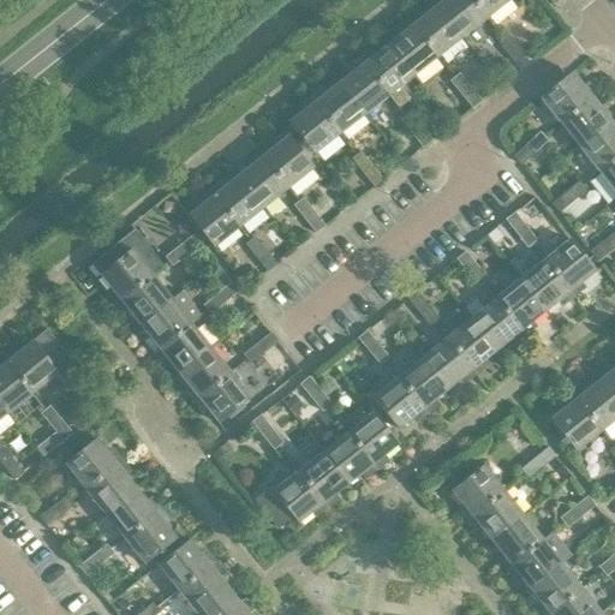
[(443,0),(436,6),(463,39),(487,19),(471,0),(443,0)]
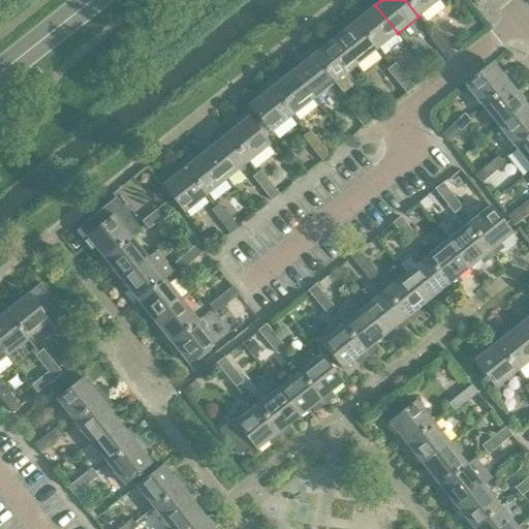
[(405,0),(418,17),(439,0),(405,0)]
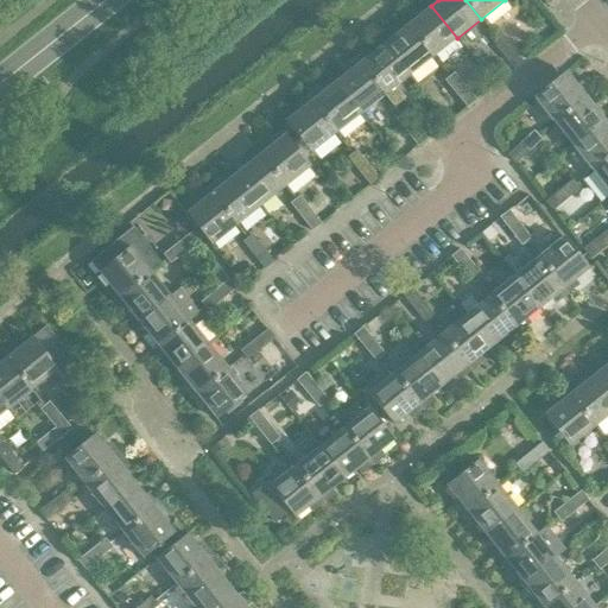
[(412,13),(403,20),(432,57),(457,38),(431,6),(416,19),(412,13)]
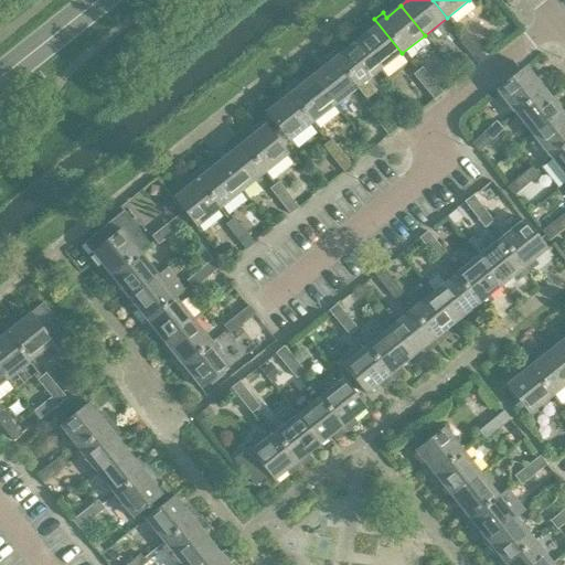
[(370,30),(355,42),(380,72),(402,53),(374,19),(366,25),(370,30)]
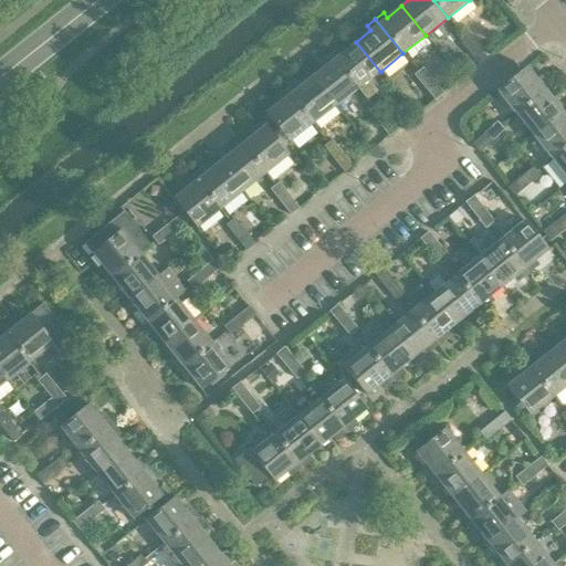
[(459,41),(469,53),(478,46),(468,34),(459,41)]
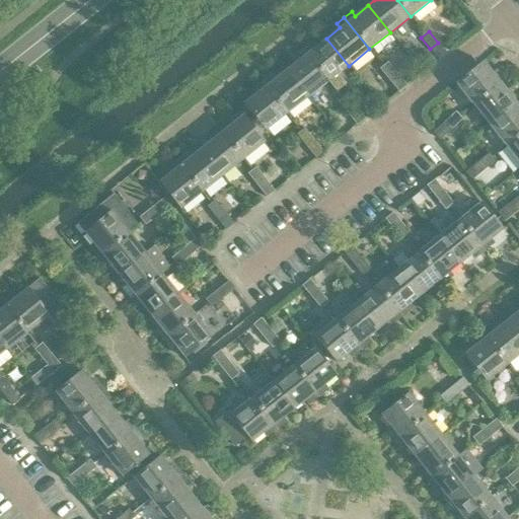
[(310,44),(302,50),(327,82),(336,92),(347,84),(338,74),(349,66),(326,39),(313,49),(310,44)]
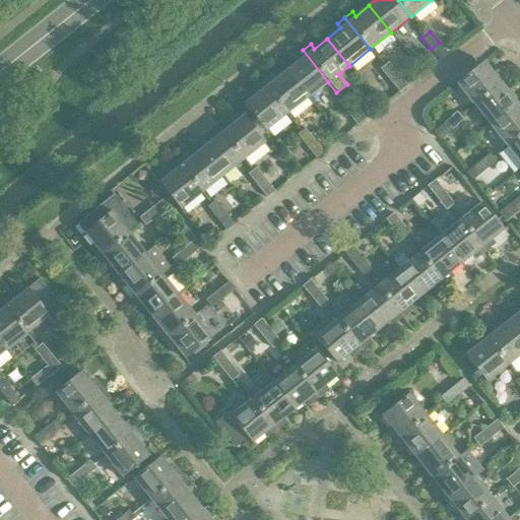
[(439,43),(431,49),(441,61),(448,55),(439,43)]
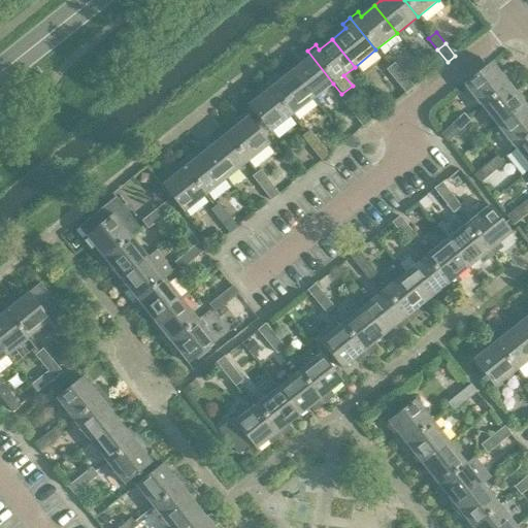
[(303,62),(290,72),(312,100),(333,84),(307,51),(300,57),(303,62)]
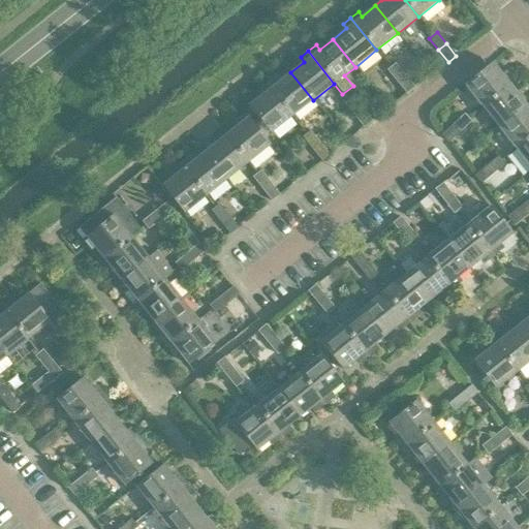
[(464,86),(481,107),(514,82),(505,71),(501,75),(492,64),(464,86)]
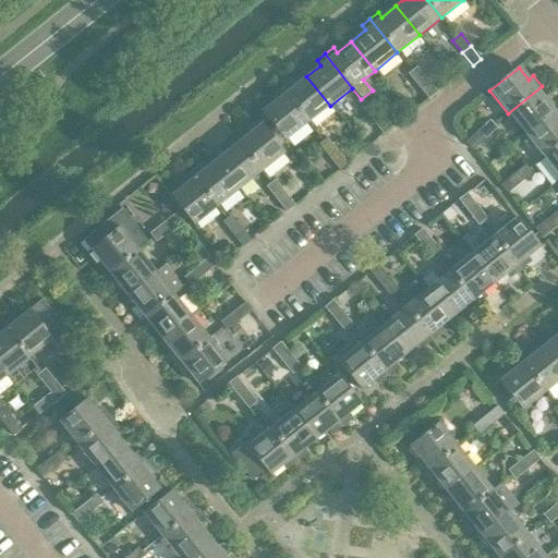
[(409,75),(419,88),(427,81),(417,69),(409,75)]
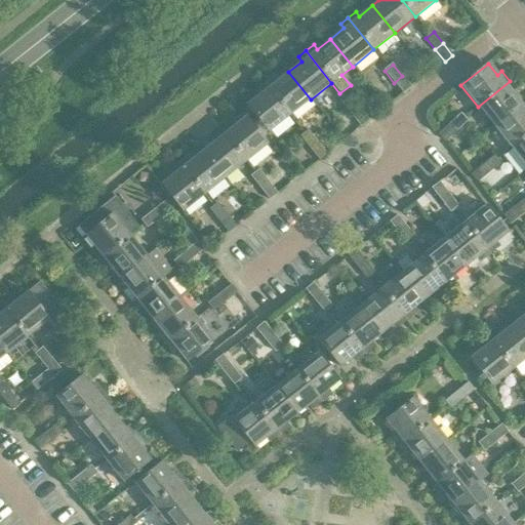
[(272,78),(264,83),(289,116),(311,99),(288,72),(275,82),(272,78)]
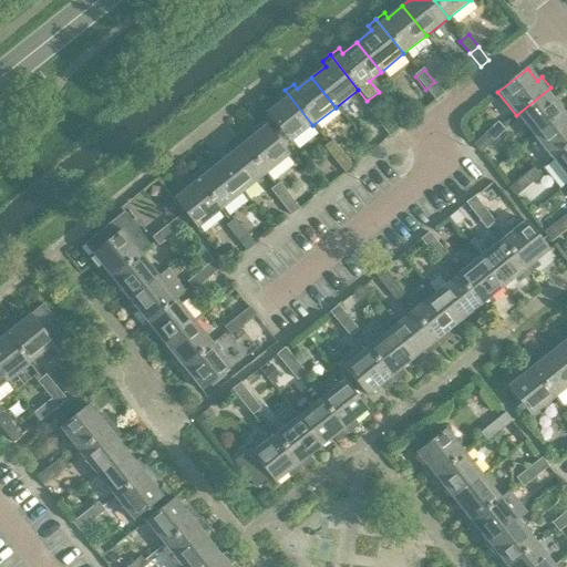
[(434,82),(425,90),(435,102),(444,95),(434,82)]
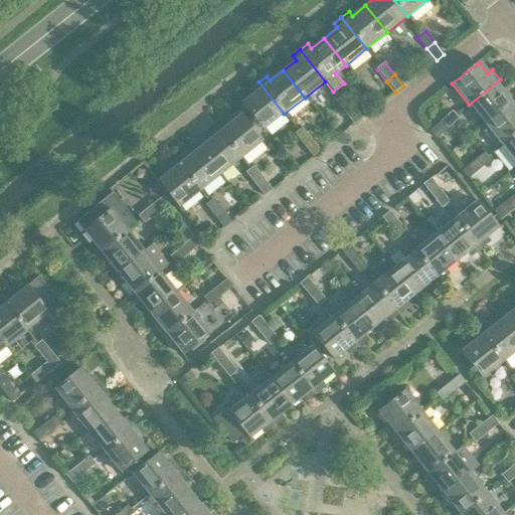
[(469,105),(485,126),(512,104),(504,94),(508,90),(500,79),(469,105)]
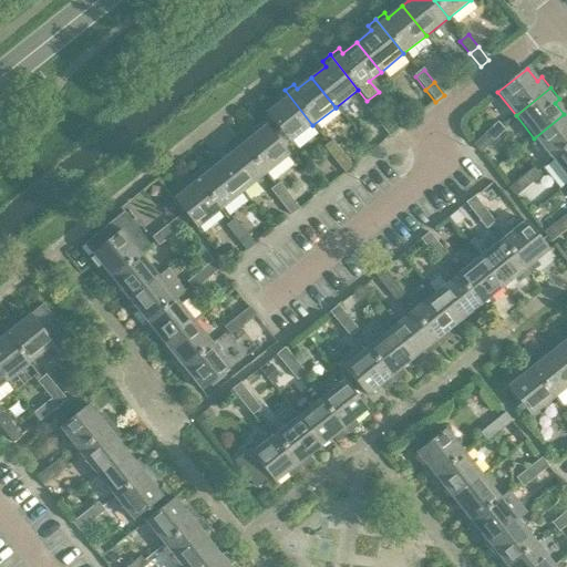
[(280,102),(266,114),(289,144),(312,125),(285,90),(277,96),(280,102)]
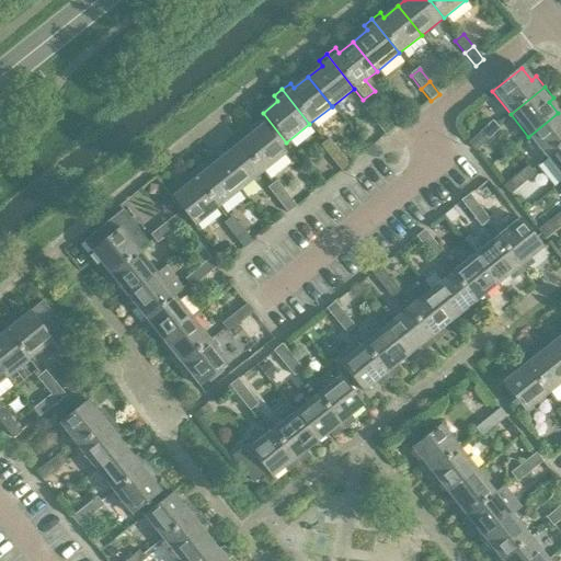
[(366,112),(376,124),(385,117),(375,105),(366,112)]
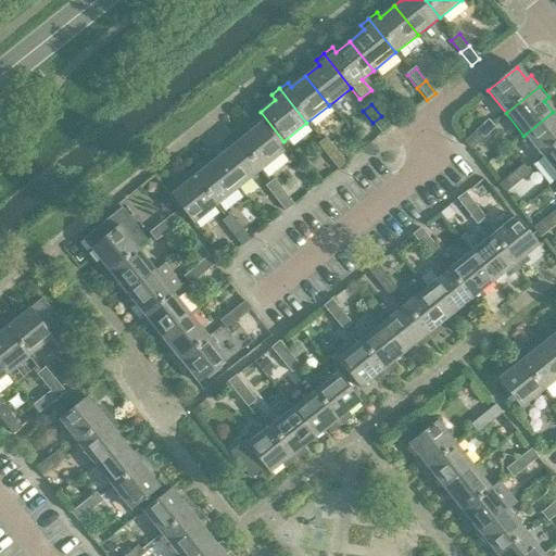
[(523,136),(541,158),(555,146),(555,115),(553,112),(523,136)]
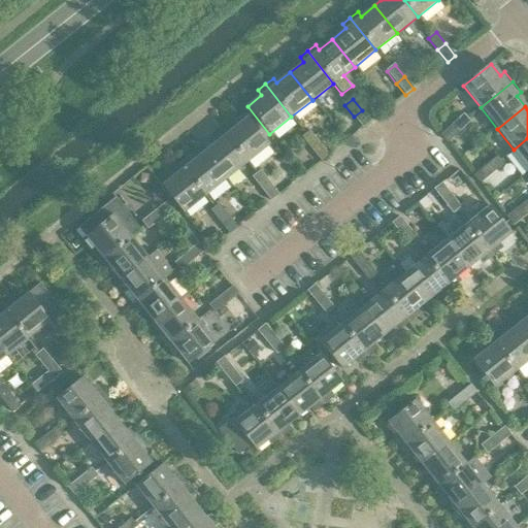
[(362,110),(354,117),(363,129),(371,123),(362,110)]
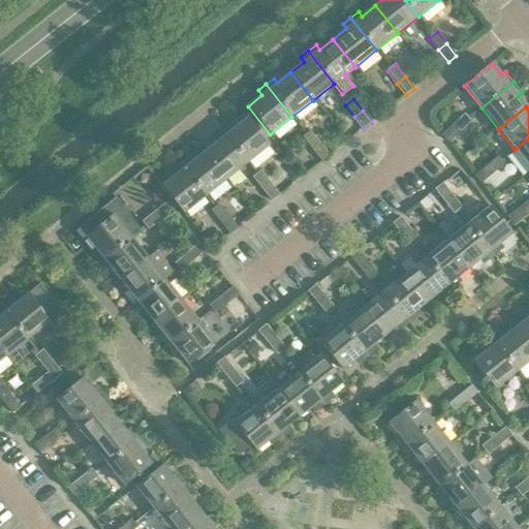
[(465,116),(453,125),(459,133),(471,124),(465,116)]
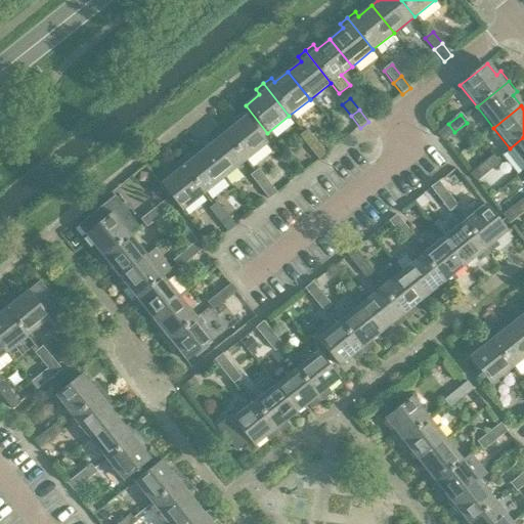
[(227,124),(219,130),(245,162),(266,144),(245,118),(231,128),(227,124)]
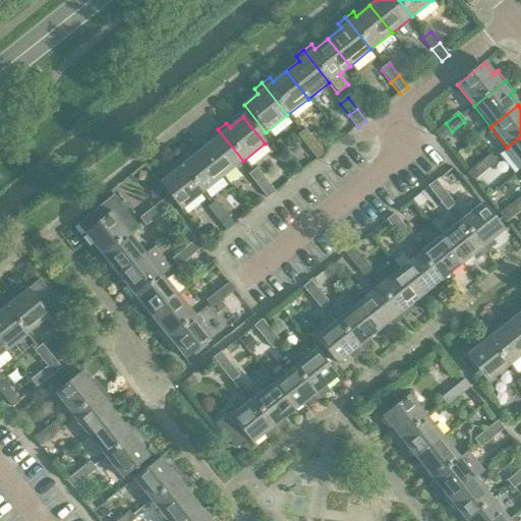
[(452,131),(446,123),(435,132),(441,140),(452,131)]
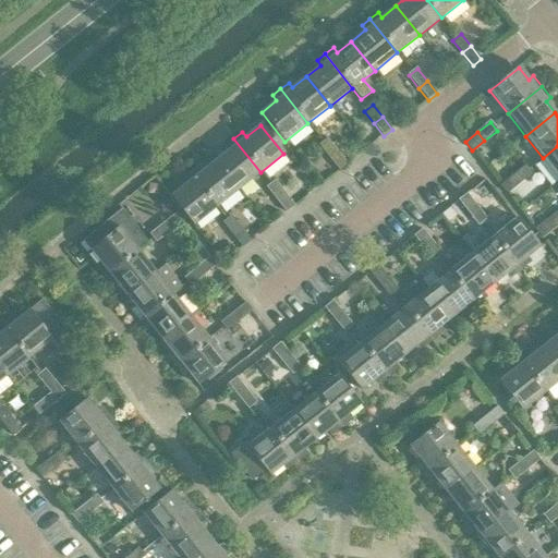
[(230,149),(216,160),(239,190),(261,172),(233,138),(226,145),(230,149)]
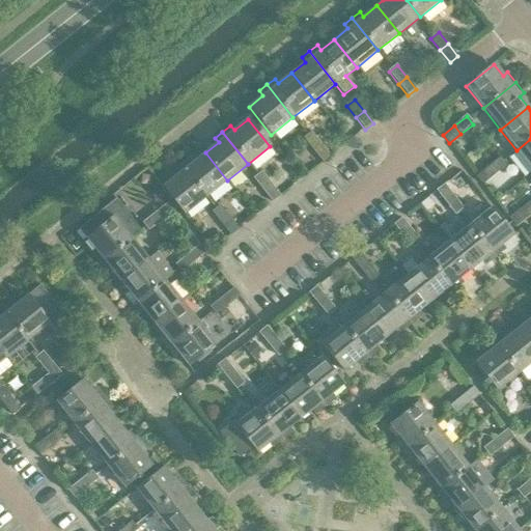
[(304,139),(313,151),(322,145),(312,133),(304,139)]
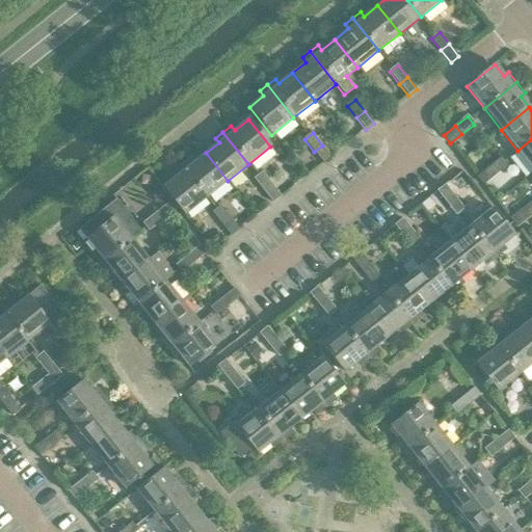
[(531,139),(517,151),(531,168),(531,139)]
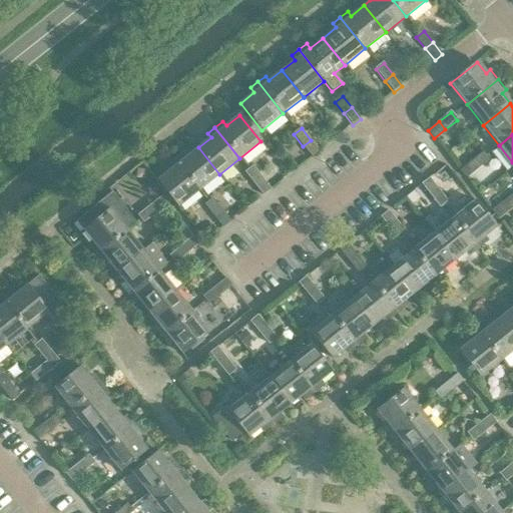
[(311,140),(303,146),(312,157),(320,151),(311,140)]
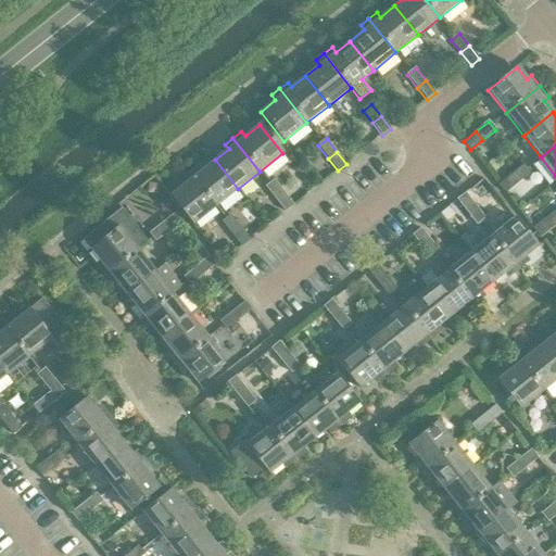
[(197,166),(189,173),(216,206),(238,189),(215,160),(201,172),(197,166)]
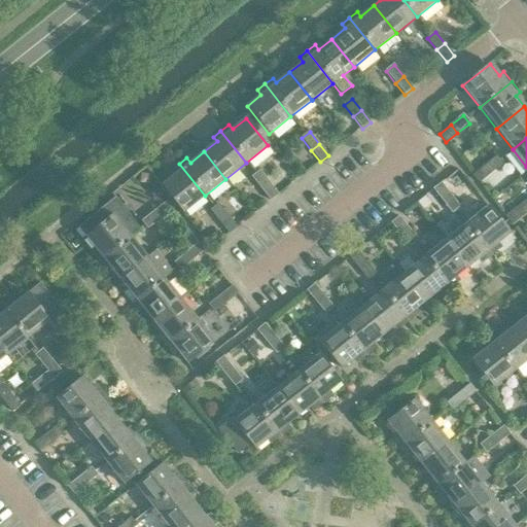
[(496,156),(484,166),(491,174),(502,165),(496,156)]
